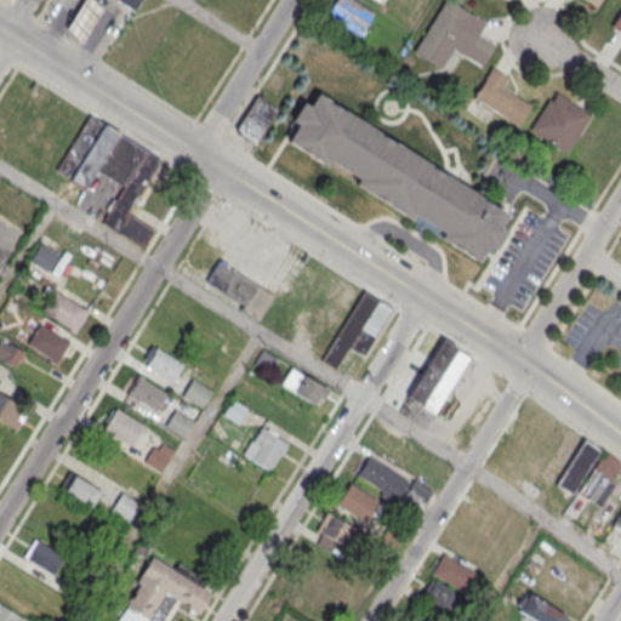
[(79,44),(64,28),(81,0),(91,0),(101,10),(79,44)]
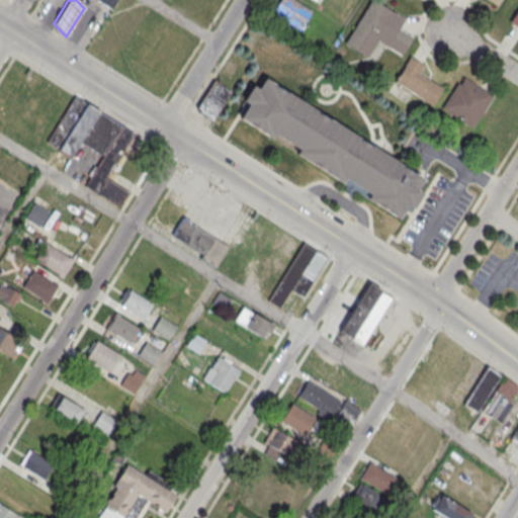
[(96,0),(111,9),(116,0),(96,0)]
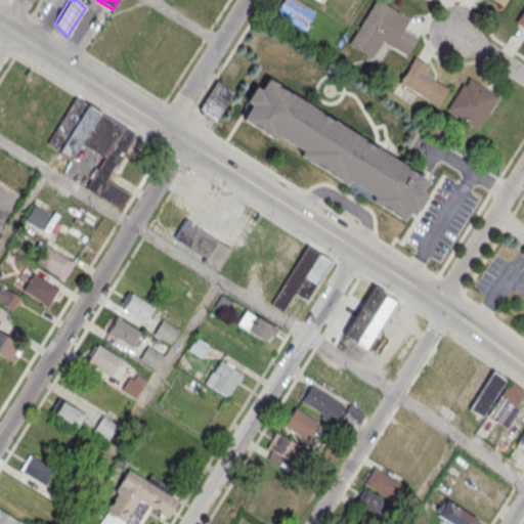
[(315,11),(299,0),(282,0),(275,11),(303,30),(315,11)]
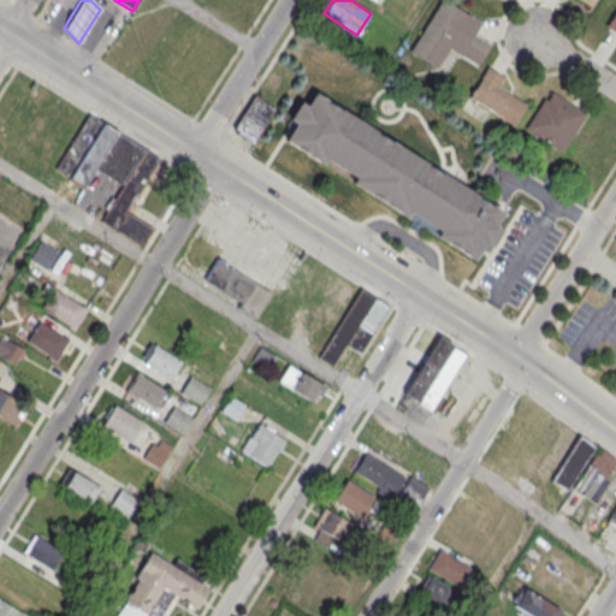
[(480,22),(443,0),(440,0),(409,52),(436,67),(449,48),(477,65),(490,43),(474,33),(480,22)]
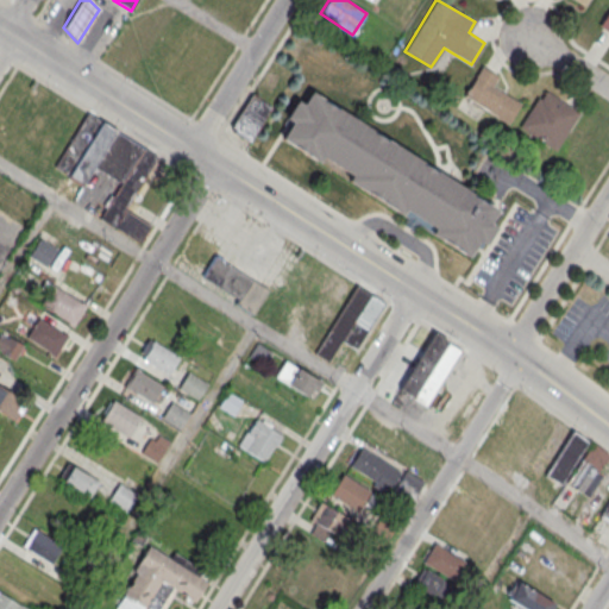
[(608,11),(598,27),(608,33),(608,11)]
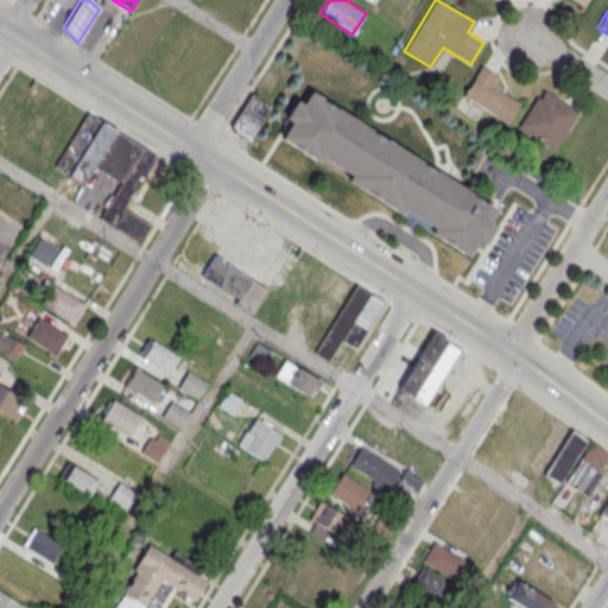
[(463,99),(508,124),(519,103),(492,88),(498,77),(481,68),(463,99)]
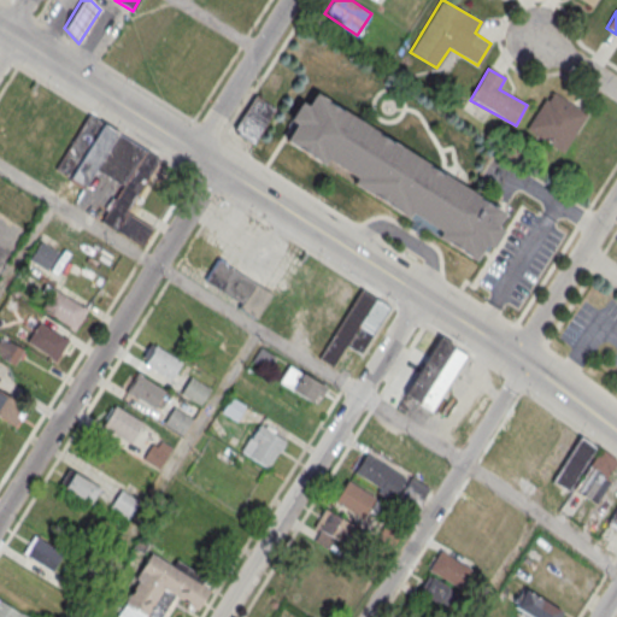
[(548,89),(526,131),(564,153),(588,111),(548,89)]
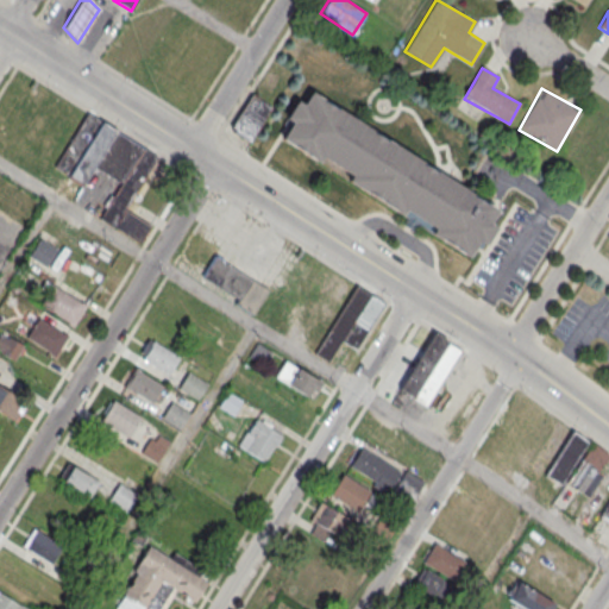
[(311,90),(497,209),(489,223),(496,226),(483,244),(478,240),(468,257),(281,139),(292,121),(284,118),(296,99),(302,104),(311,90)]
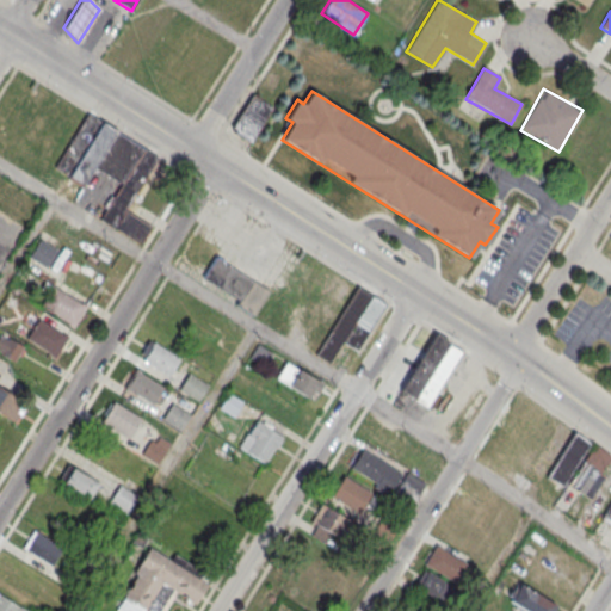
[(251,143),(273,107),(254,96),(232,131),(251,143)]
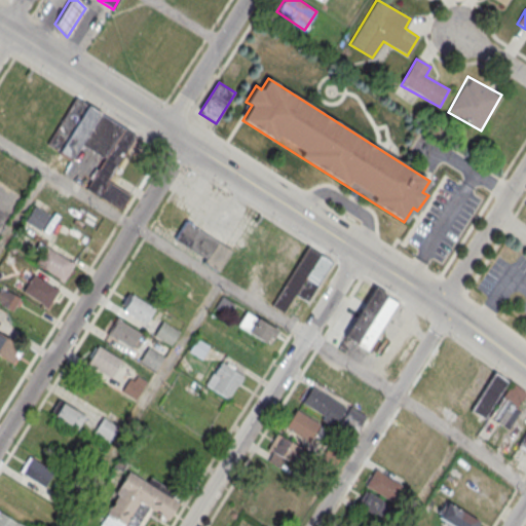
[(75,97),(136,135),(108,180),(129,194),(120,210),(85,188),(104,157),(81,144),(71,158),(60,151),(47,144),(75,97)]
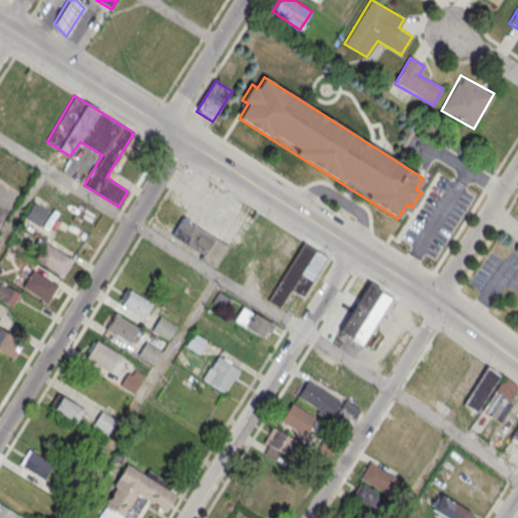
[(183,218),(228,246),(213,267),(199,258),(202,254),(172,236),(183,218)]
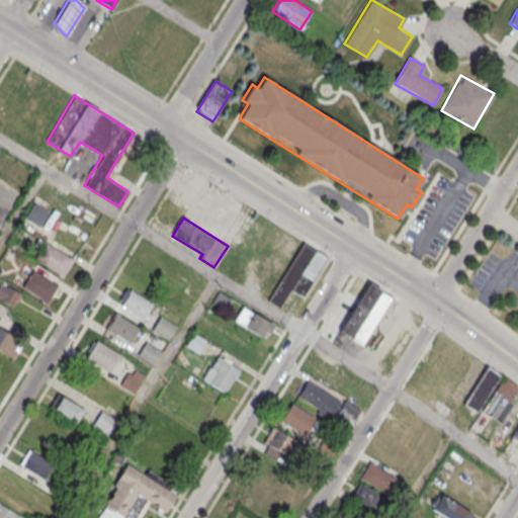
[(46,242),(73,259),(63,276),(35,259),(46,242)]
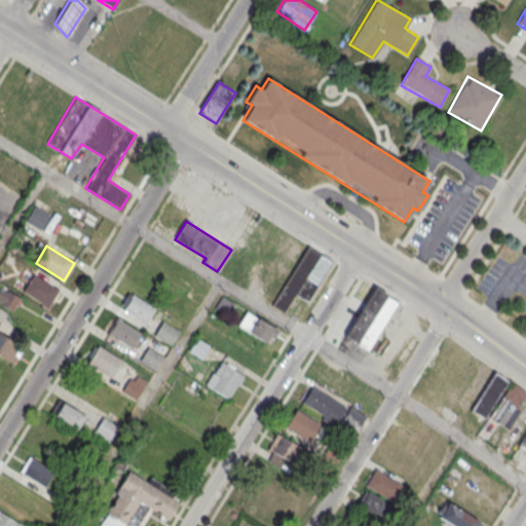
[(308,247),(332,261),(307,301),(295,294),(284,312),(272,305),(308,247)]
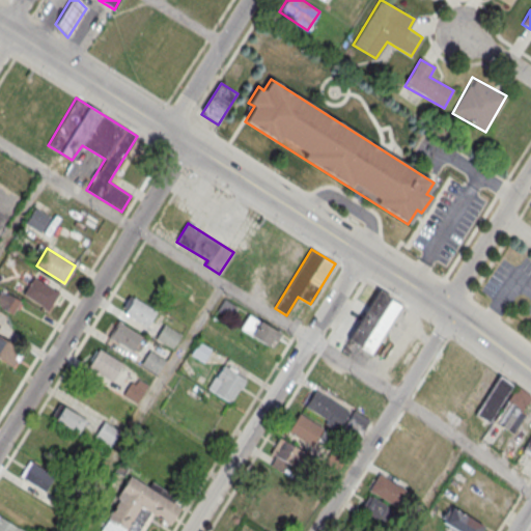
[(33,278),(57,292),(48,308),(24,294),(33,278)]
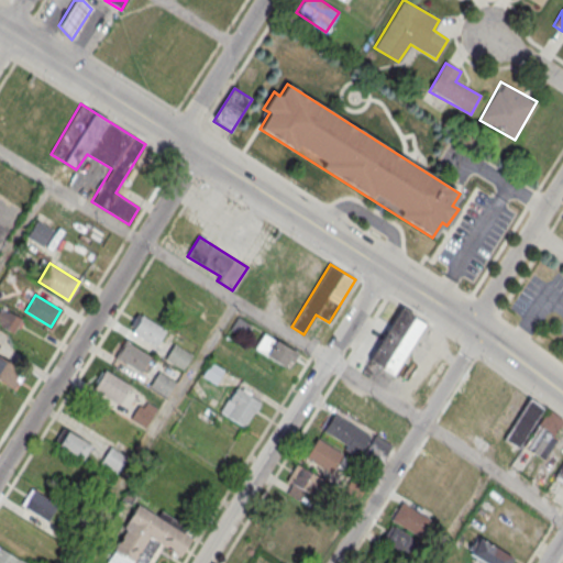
[(0,324),(14,333),(22,319),(0,307),(0,324)]
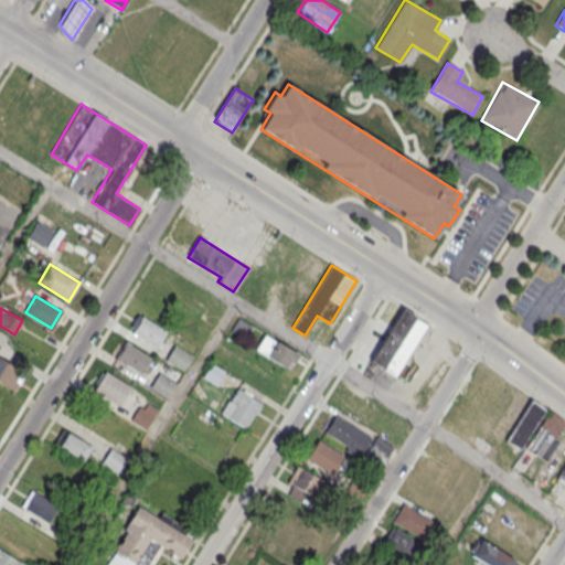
[(362,372),(402,308),(428,323),(394,376),(382,369),(375,381),(362,372)]
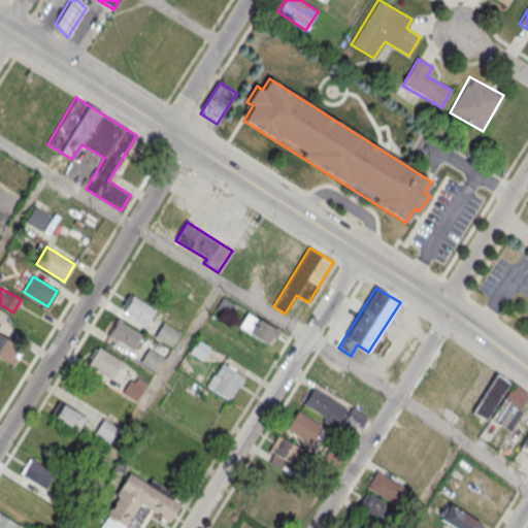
[(134,296),(155,308),(145,323),(125,311),(134,296)]
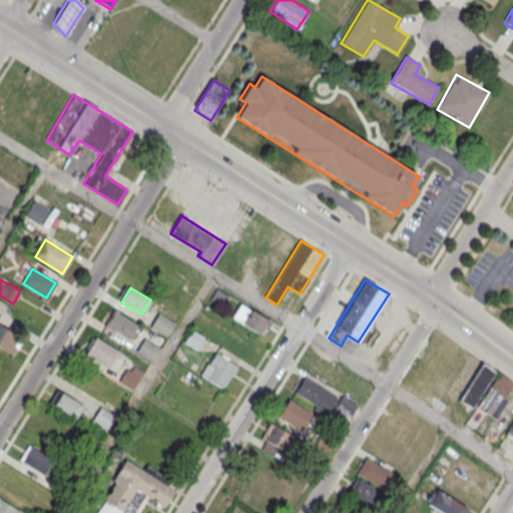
[(216,288),(228,296),(220,309),(208,302),(216,288)]
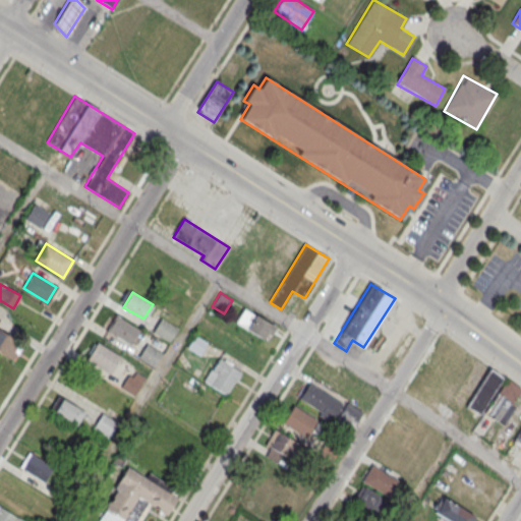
[(243,307),(274,326),(269,335),(265,333),(262,338),(234,322),(243,307)]
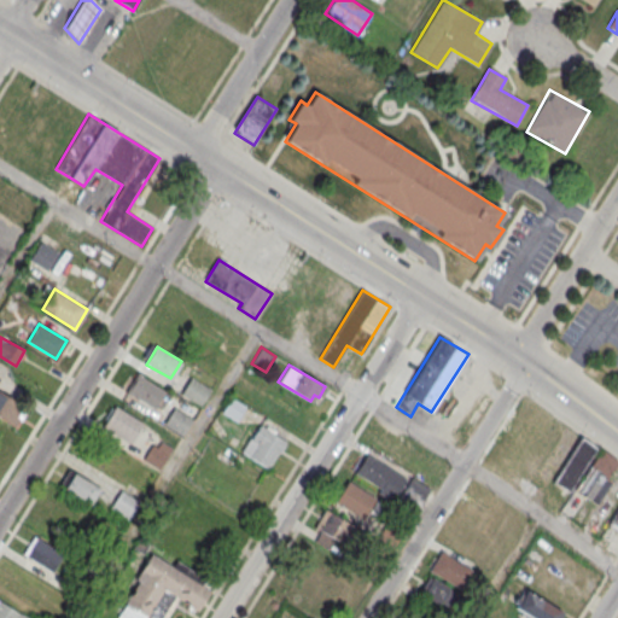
[(140,375),(163,390),(152,407),(129,392),(140,375)]
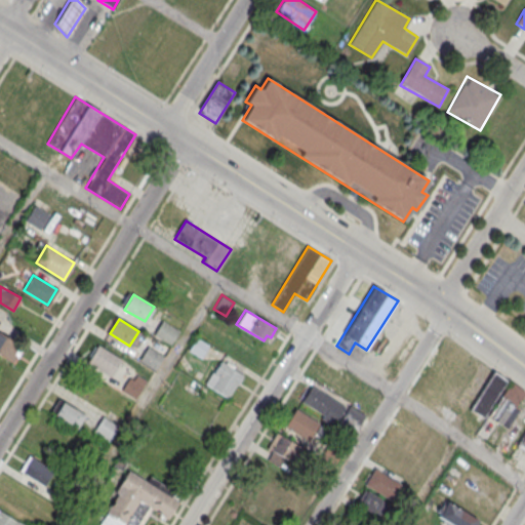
[(162,321),(177,330),(169,345),(154,334),(162,321)]
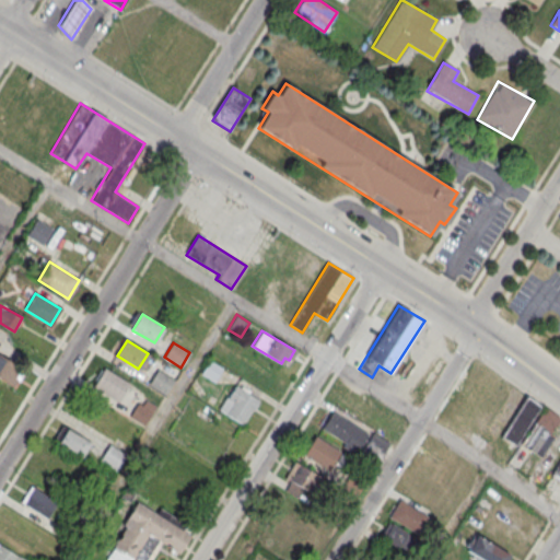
[(0,377),(14,386),(24,368),(0,354),(0,377)]
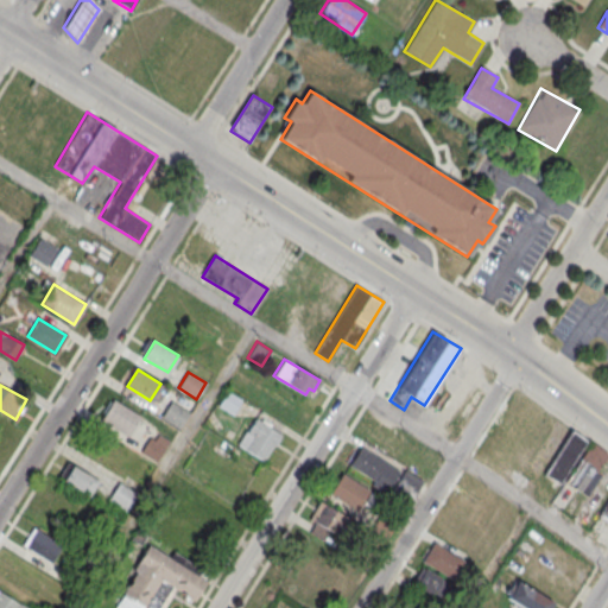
[(227,390),(241,398),(232,415),(217,405),(227,390)]
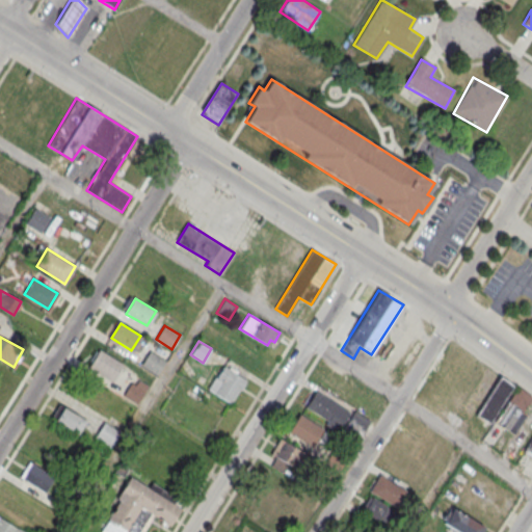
[(100,349),(123,364),(111,381),(88,367),(100,349)]
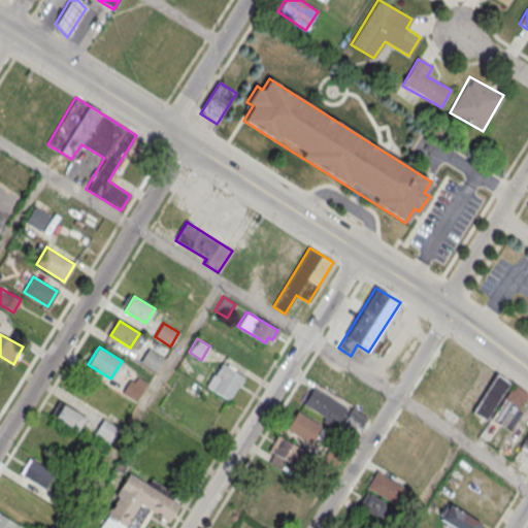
[(149,348),(164,358),(156,371),(139,362),(149,348)]
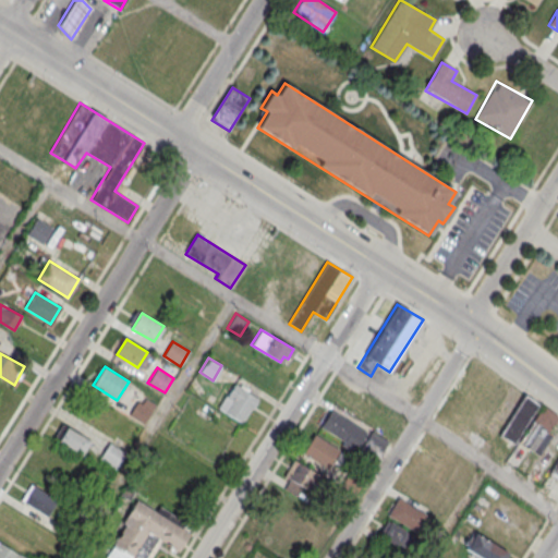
[(234,383),(258,398),(242,423),(217,408),(226,395),(227,396),(234,383)]
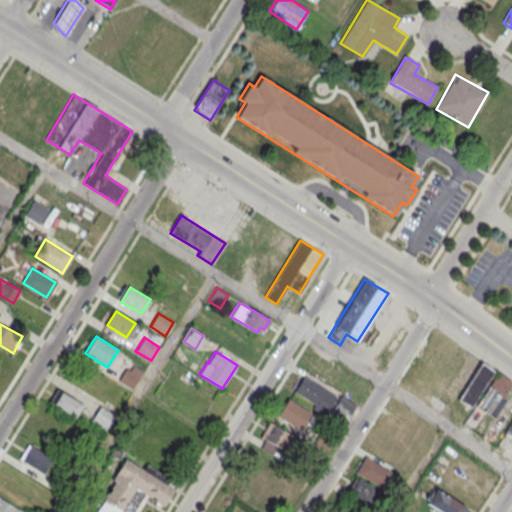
[(481,361),(494,370),(471,407),(458,398),(481,361)]
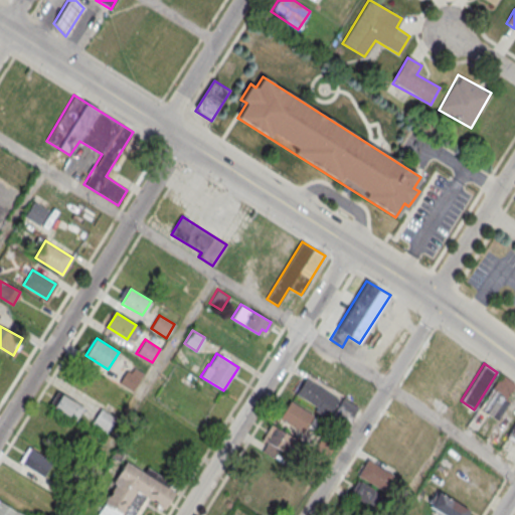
[(128,370),(131,372),(134,366),(144,372),(132,391),(119,383),(128,370)]
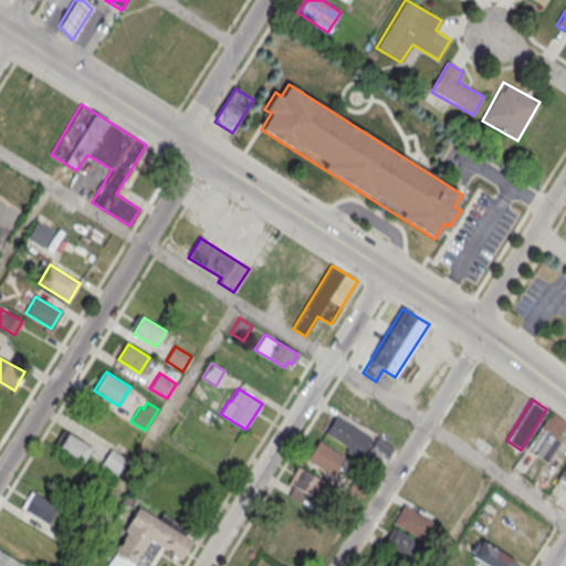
[(565,428),(565,422),(551,411),(525,448),(544,461),(565,428)]
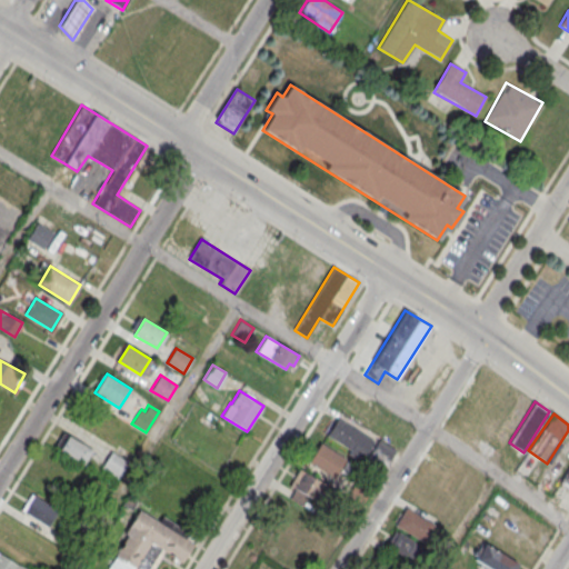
[(338,417),(375,440),(361,461),(347,453),(350,449),(327,435),(338,417)]
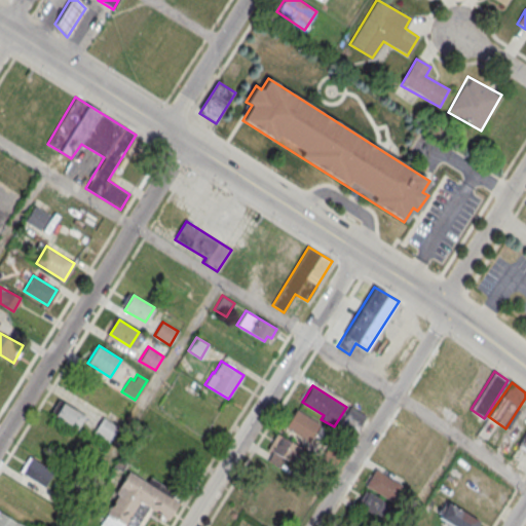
[(59,400),(85,415),(77,428),(50,413),(59,400)]
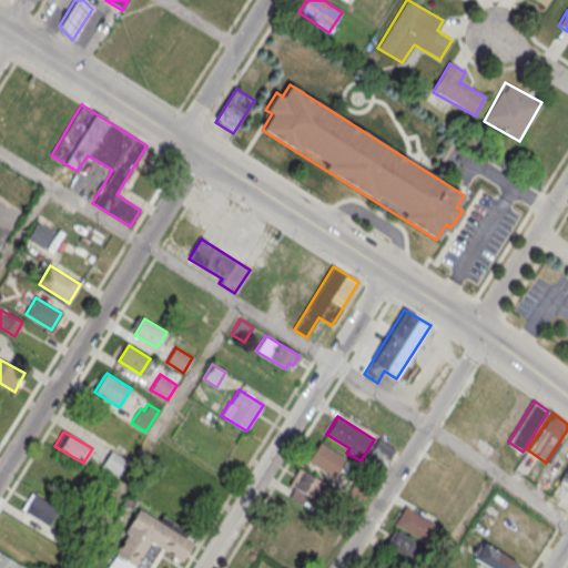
[(382,470),(395,448),(379,439),(366,460),(382,470)]
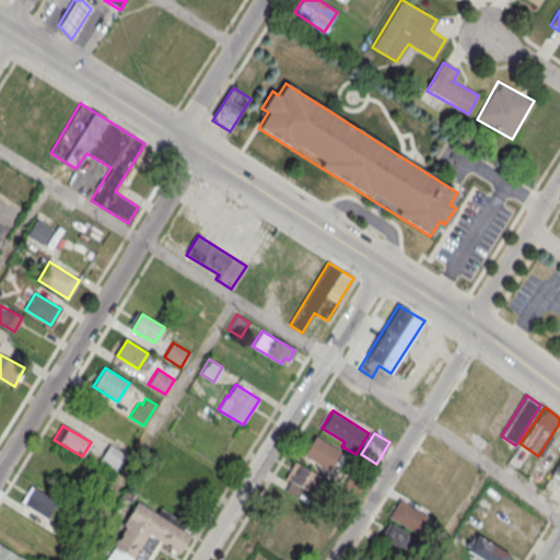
[(316,435),(340,451),(328,469),(304,454),(316,435)]
